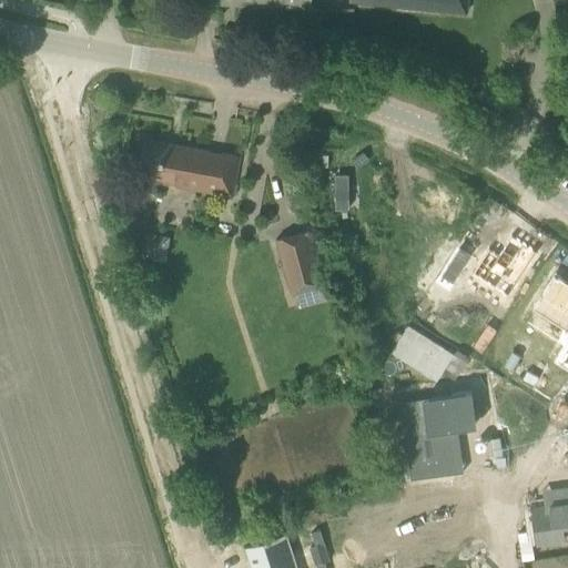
[(347,0),(348,1),(465,12),(466,0),(347,0)]
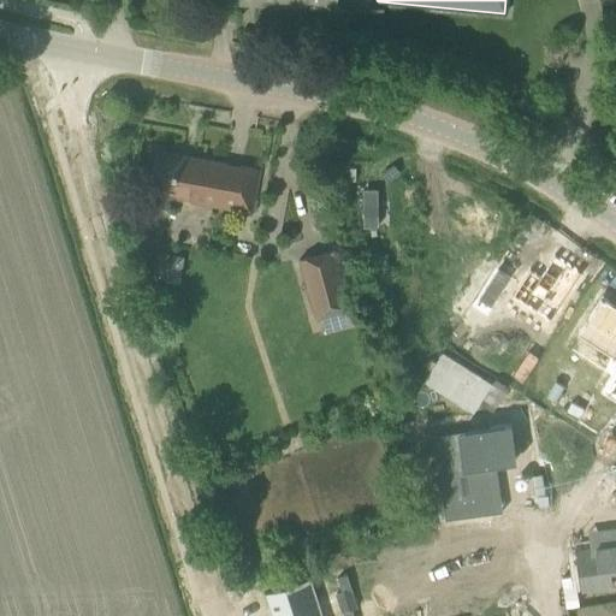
[(190,202),(250,213),(259,170),(154,150),(147,191),(190,200),(190,202)]
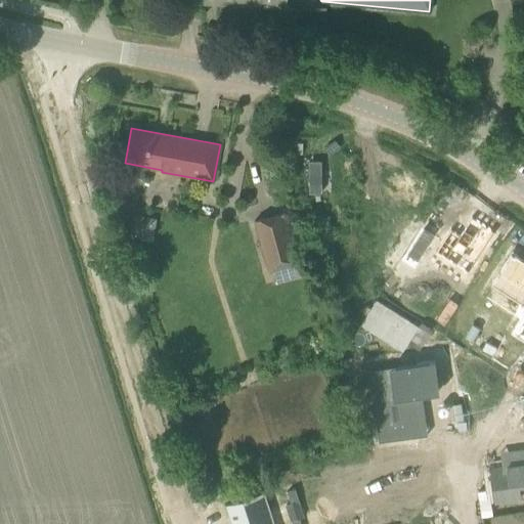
[(335,140),(323,148),(329,156),(339,147),(335,140)]
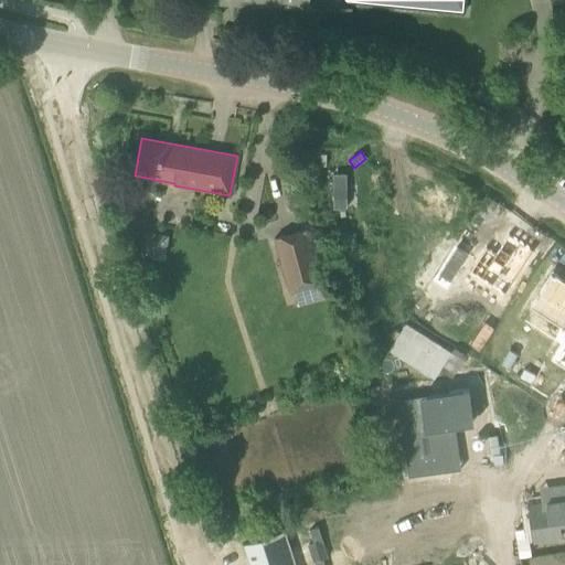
[(320,285),(306,230),(274,238),(289,292),(320,285)]
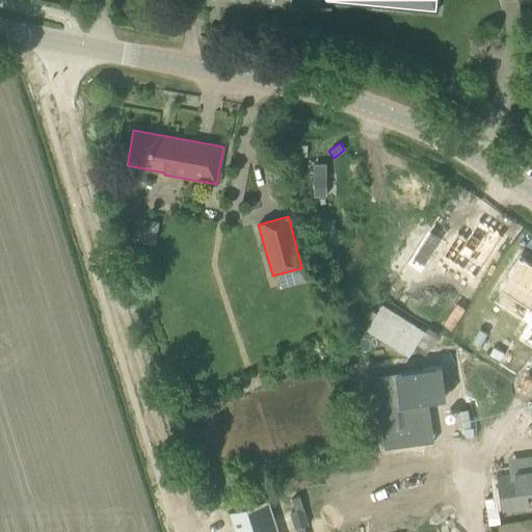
[(476,222),(464,241),(455,234),(440,258),(473,281),(500,239),(476,222)]
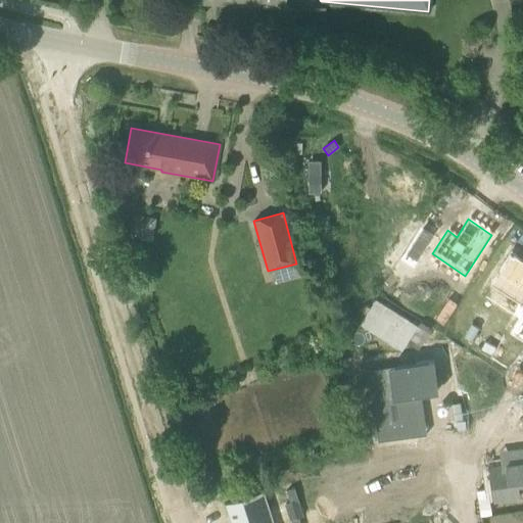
[(418,228),(396,263),(412,273),(433,239),(418,228)]
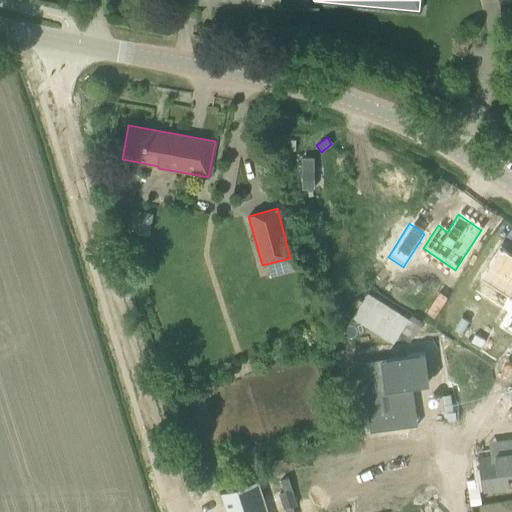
[(497,250),(479,279),(505,296),(498,308),(505,312),(495,327),(511,337),(511,336),(511,257),(501,251),(500,252),(497,250)]
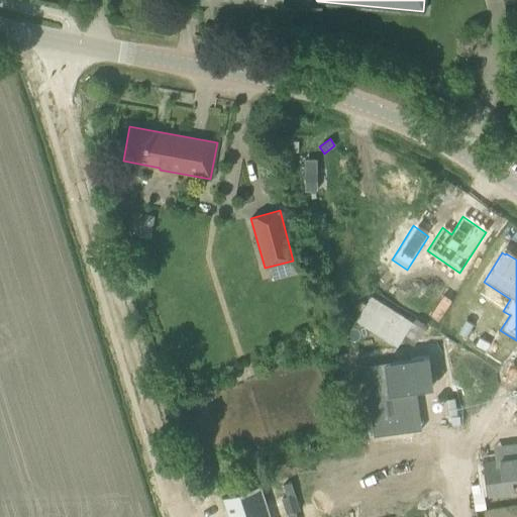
[(430,356),(367,366),(372,397),(435,388),(430,356)]
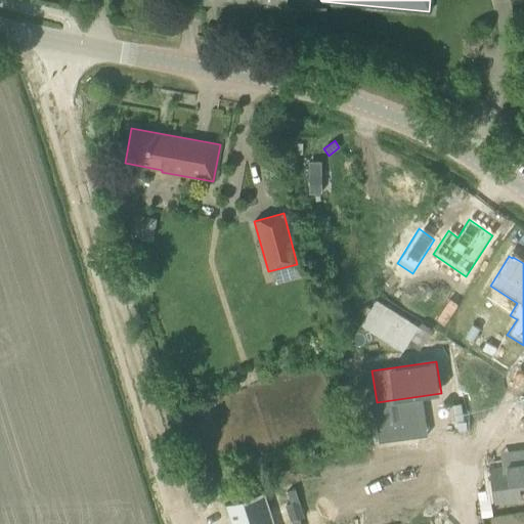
[(409,422),(381,427),(383,440),(411,436),(409,422)]
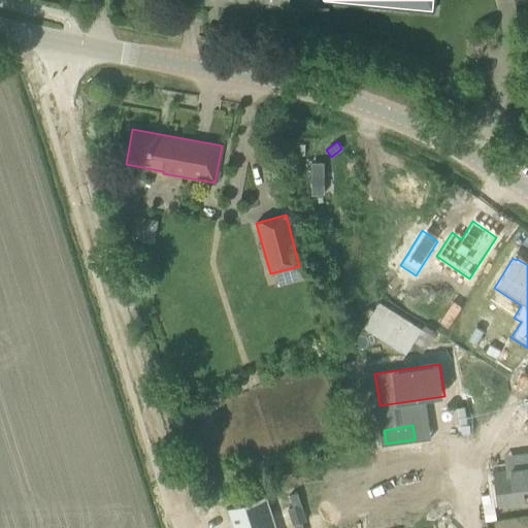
[(527,461),(527,466),(492,472),(497,506),(524,502),(520,475),(527,474),(527,452),(527,453),(527,461)]
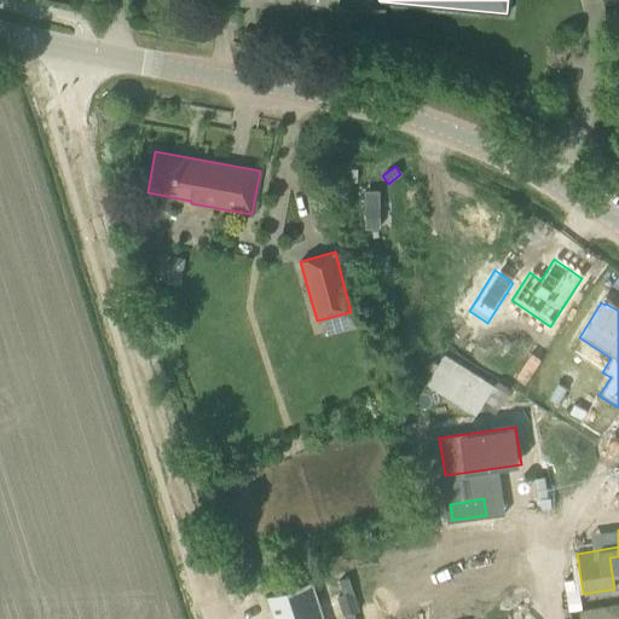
[(348,578),(339,580),(343,595),(352,591),(348,578)]
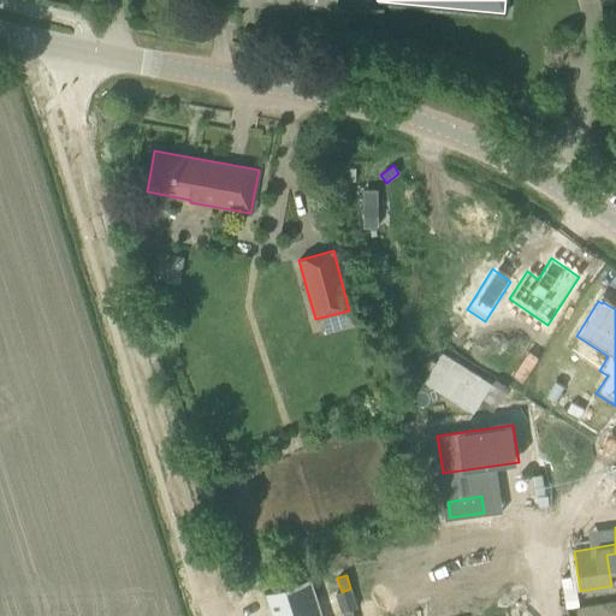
[(313,578),(267,592),(274,612),(320,598),(313,578)]
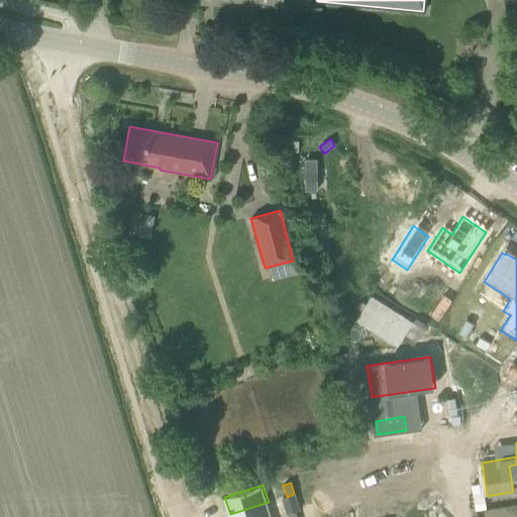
[(273,516),(269,502),(230,514),(230,516),(273,516)]
